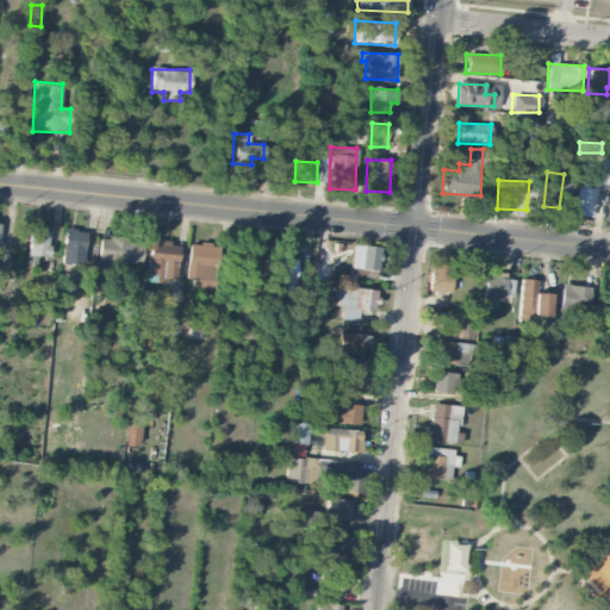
[(573,212),(592,215),(596,187),(578,185),(573,212)]
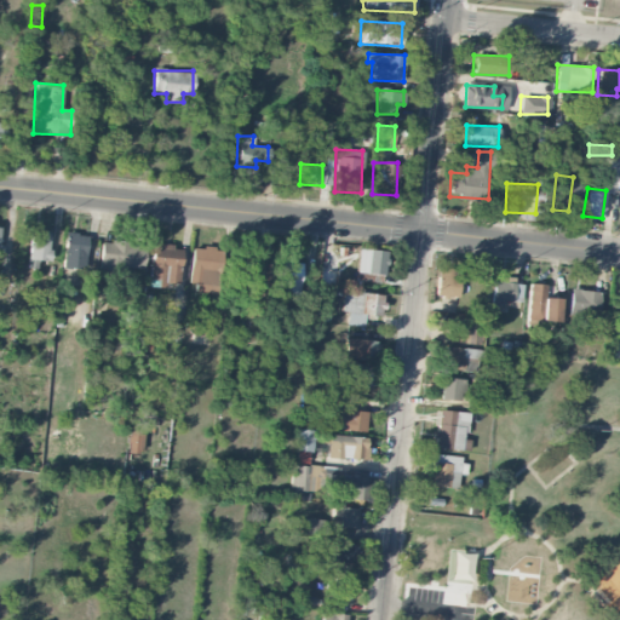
[(38,268),(38,260),(47,260),(50,233),(30,231),(28,268),(38,268)]
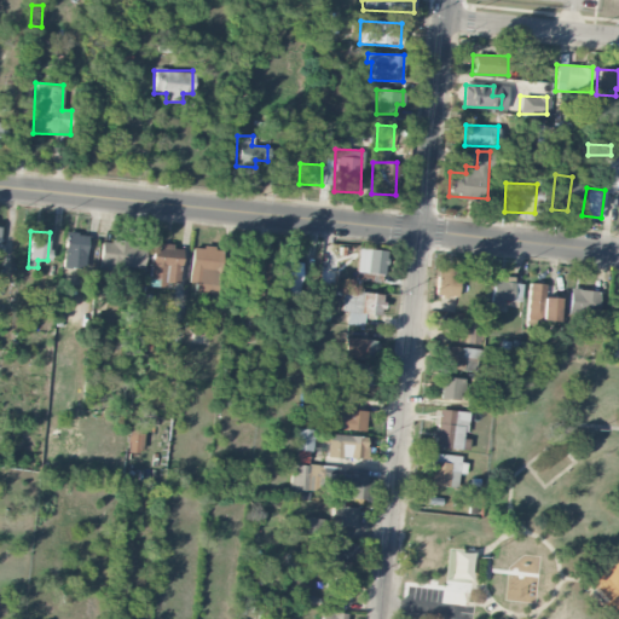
[(85,268),(86,233),(64,233),(63,267),(85,268)]
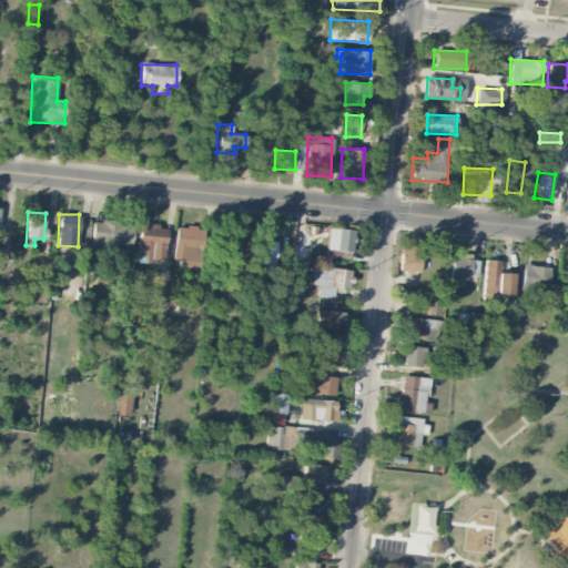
[(91,245),(131,247),(132,223),(92,221),(91,245)]
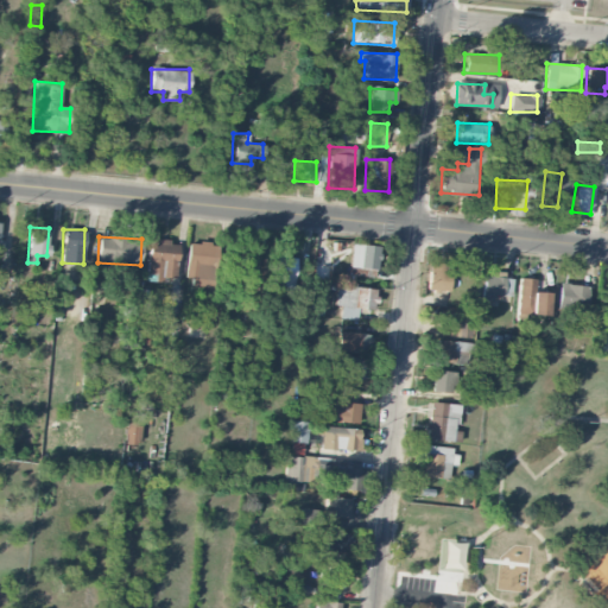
[(147,274),(152,274),(152,282),(163,282),(163,277),(176,278),(177,241),(149,240),(147,274)]
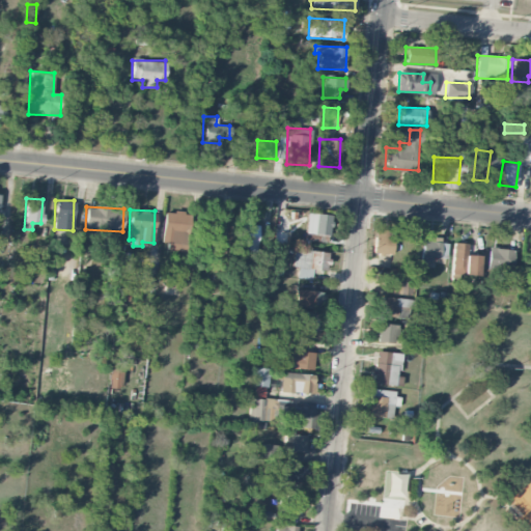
[(162,242),(168,243),(167,250),(187,251),(189,213),(164,212),(162,242)]
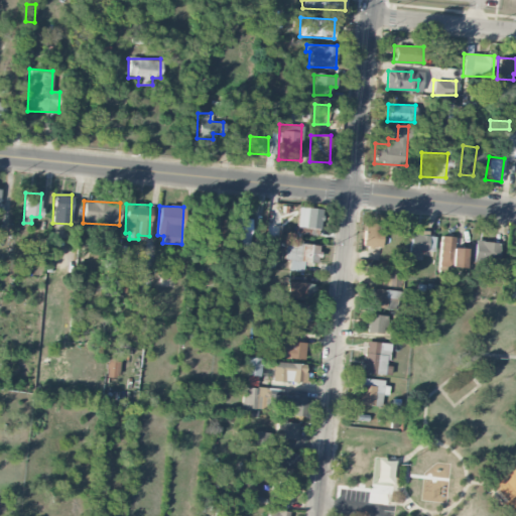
[(319,229),(320,208),(297,207),(296,227),(319,229)]
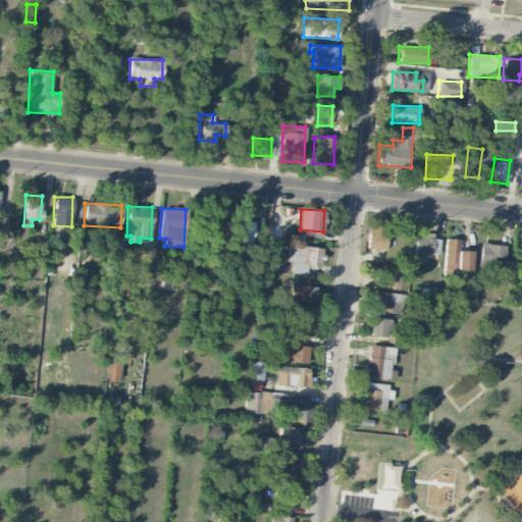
[(254,220),(233,218),(230,247),(250,250),(254,220)]
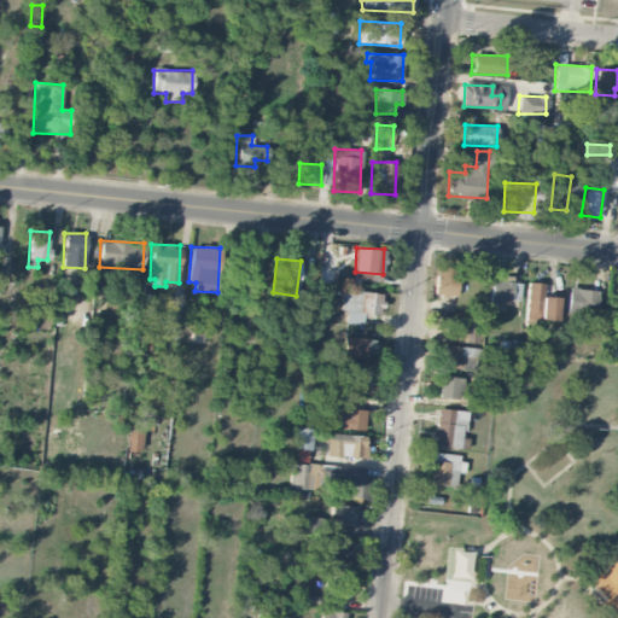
[(233,297),(256,298),(256,261),(233,260),(233,297)]
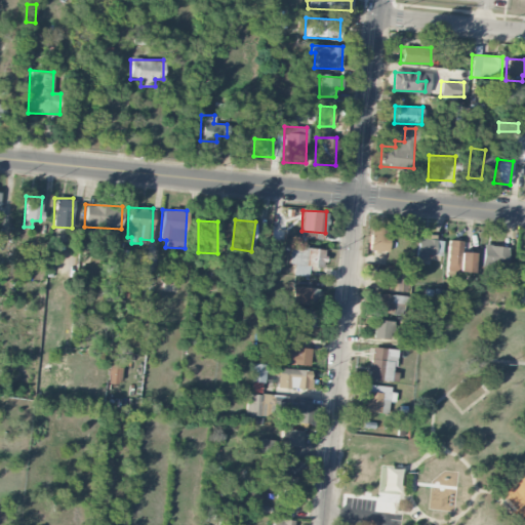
[(368,249),(386,251),(389,228),(370,226),(368,249)]
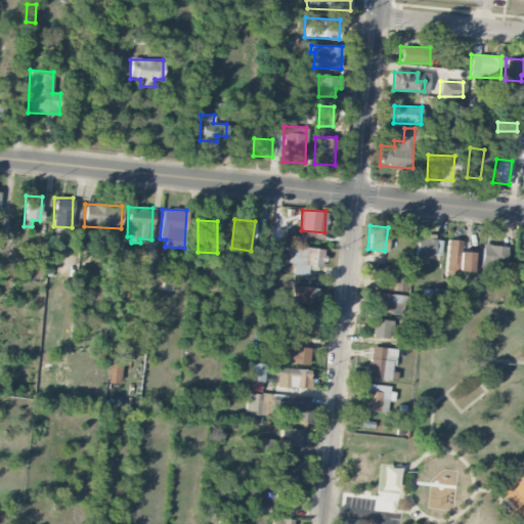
[(441,237),(417,236),(416,258),(425,258),(425,254),(440,255),(441,237)]
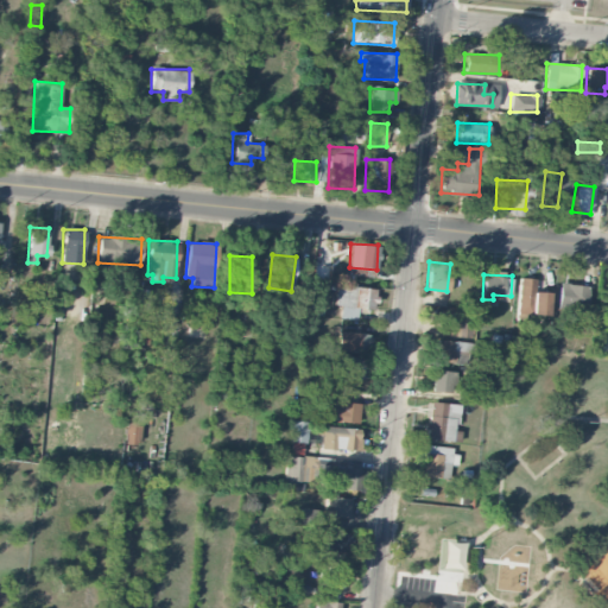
[(518,315),(548,316),(548,292),(534,292),(536,278),(519,278),(518,315)]
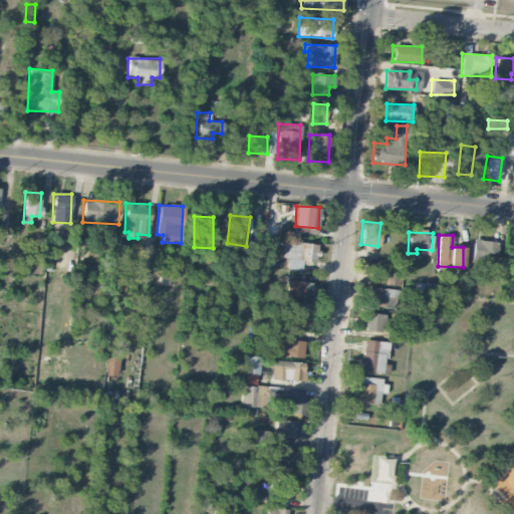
[(471,259),(494,260),(495,241),(472,240),(471,259)]
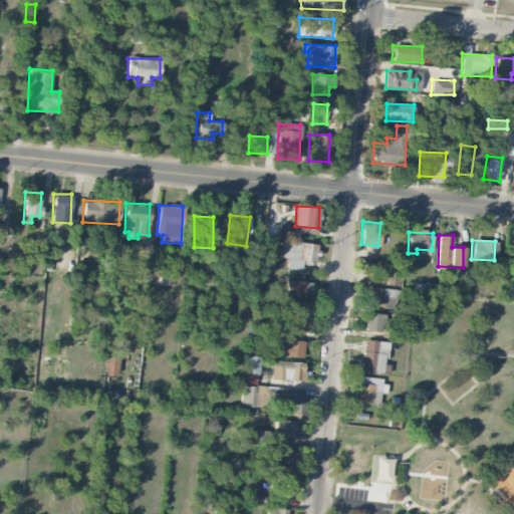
[(317,244),(284,241),(282,258),(287,259),(286,269),(301,270),(302,260),(315,262),(317,244)]
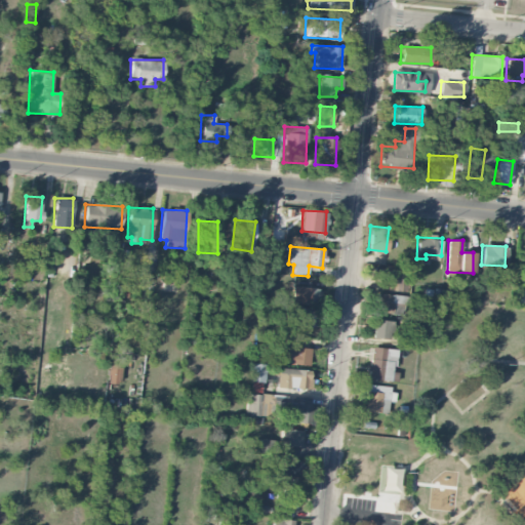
[(394,276),(387,276),(386,290),(407,291),(408,271),(394,270),(394,276)]
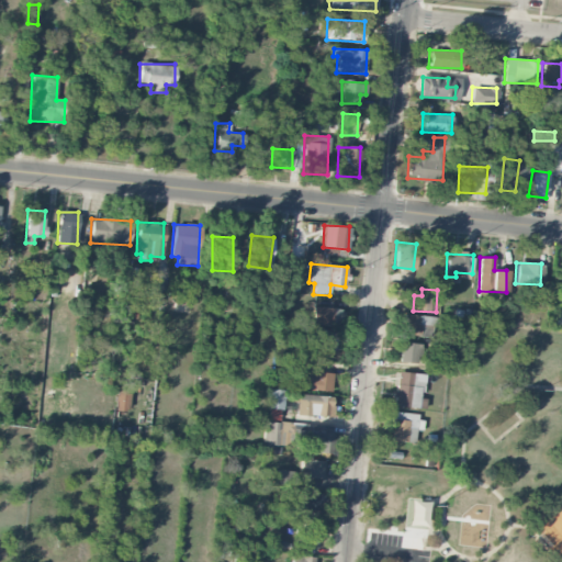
[(131,294),(131,306),(146,306),(146,295),(131,294)]
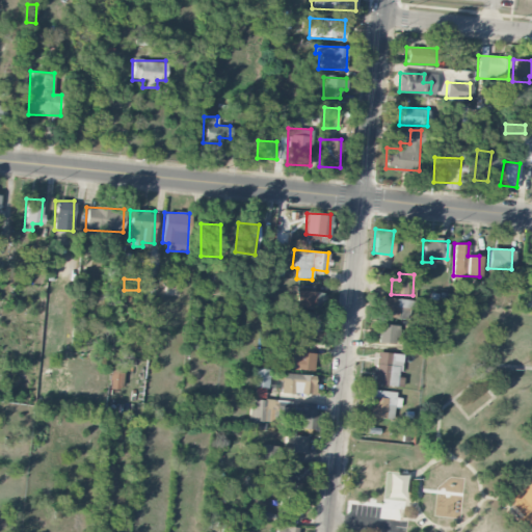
[(295,308),(322,309),(322,291),(295,290),(295,308)]
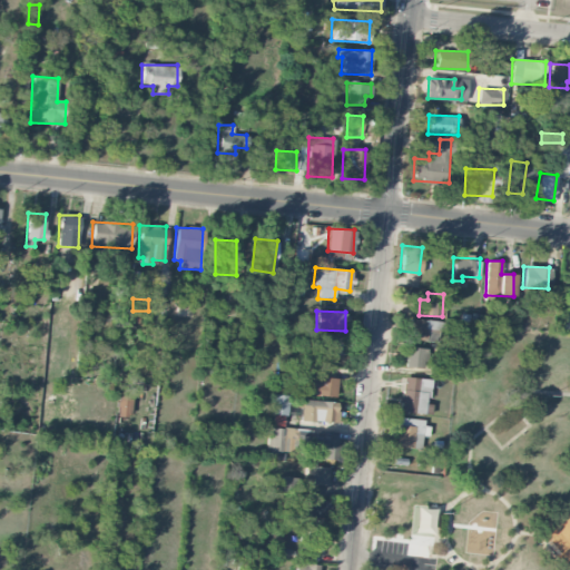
[(408,338),(425,340),(425,325),(433,325),(433,321),(409,320),(408,338)]
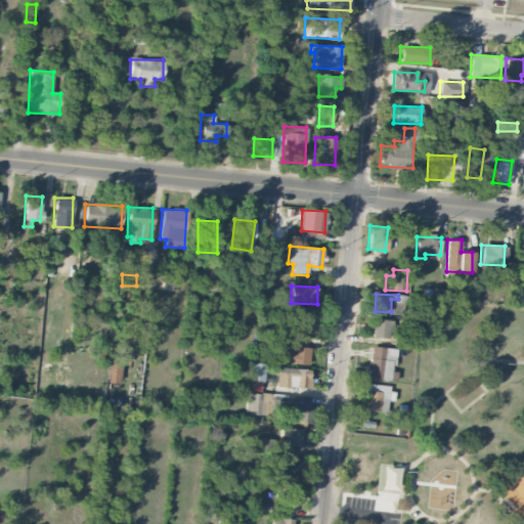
[(310,324),(310,307),(290,307),(289,323),(310,324)]
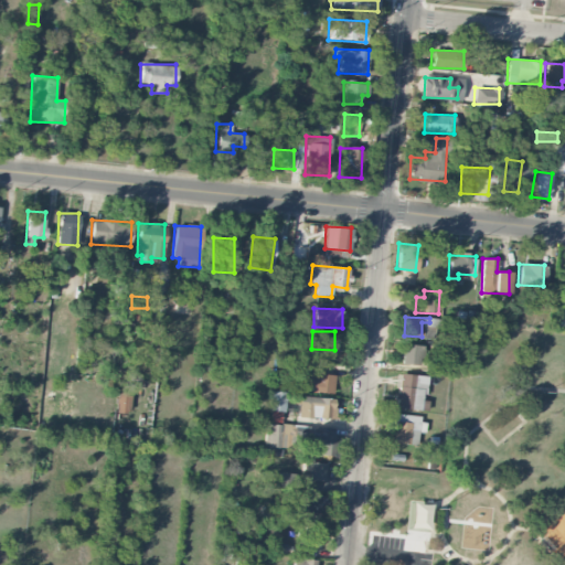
[(422,344),(401,344),(400,364),(420,364),(422,344)]
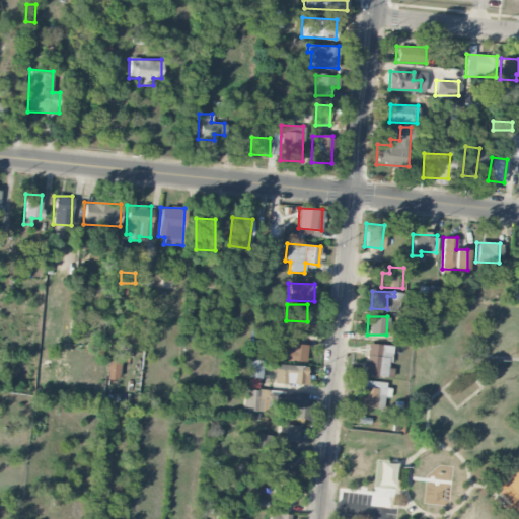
[(363,374),(387,377),(392,346),(368,343),(363,374)]
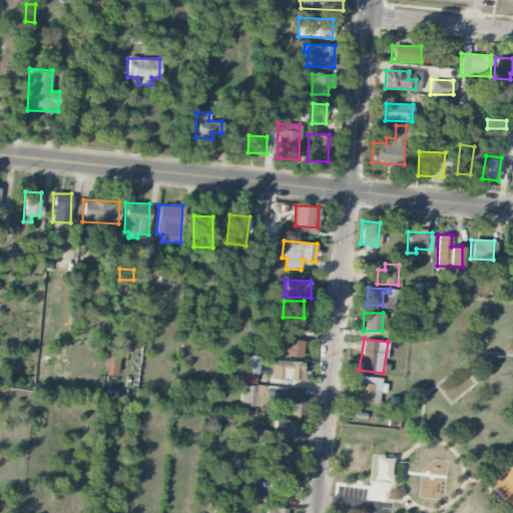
[(303,340),(285,340),(285,344),(273,344),(273,356),(303,357),(303,340)]
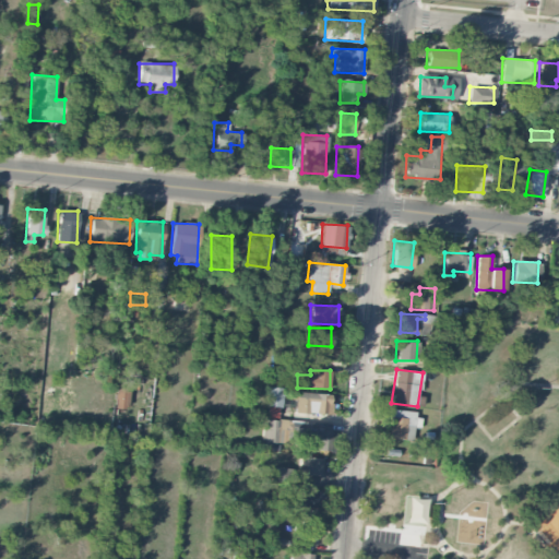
[(268,406),(282,407),(283,388),(268,387),(268,406)]
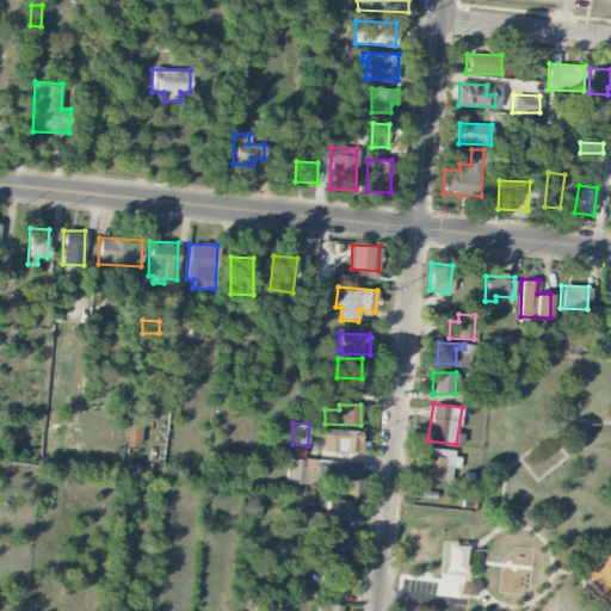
[(125,446),(139,446),(139,424),(127,424),(125,446)]
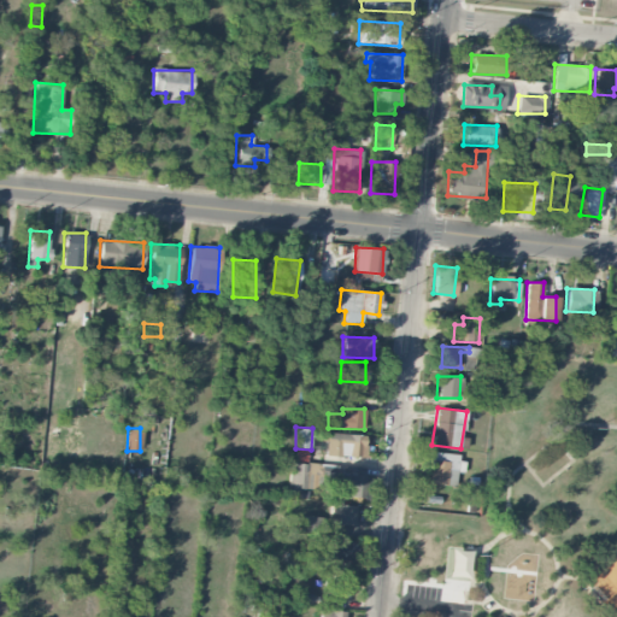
[(365,434),(327,434),(325,457),(364,457),(365,434)]
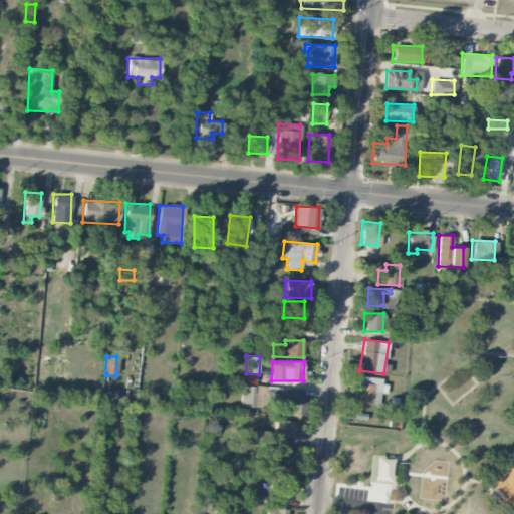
[(384,377),(353,376),(352,379),(357,379),(356,403),(378,404),(379,394),(384,394),(384,377)]
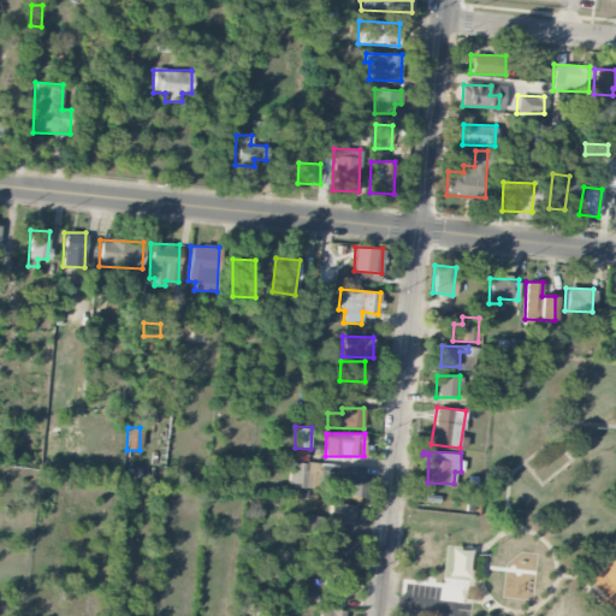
[(311,489),(311,474),(313,474),(314,463),(290,462),(289,487),(311,489)]
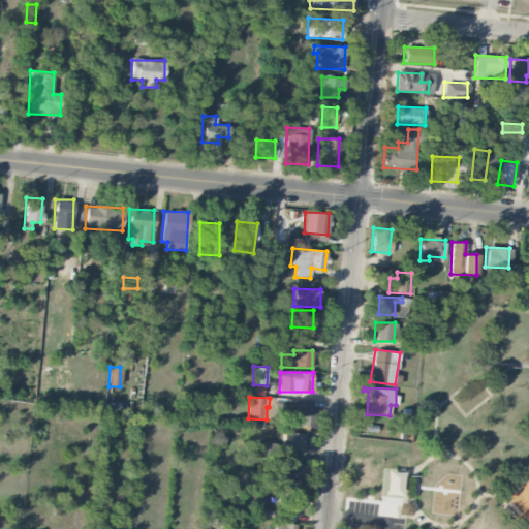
[(315,427),(315,408),(284,407),(284,426),(315,427)]
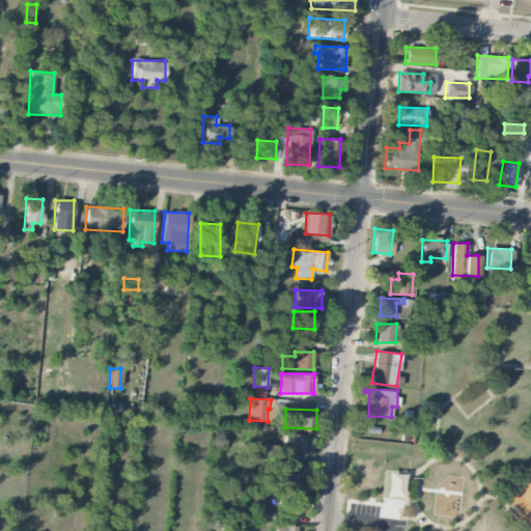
[(291,451),(305,452),(306,435),(284,434),(284,444),(291,444),(291,451)]
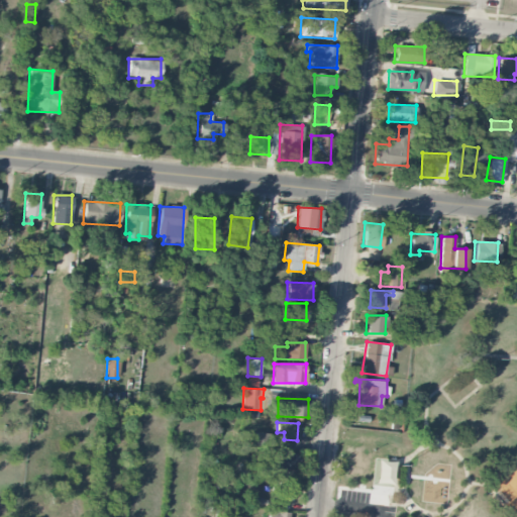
[(268,446),(269,432),(250,431),(249,445),(268,446)]
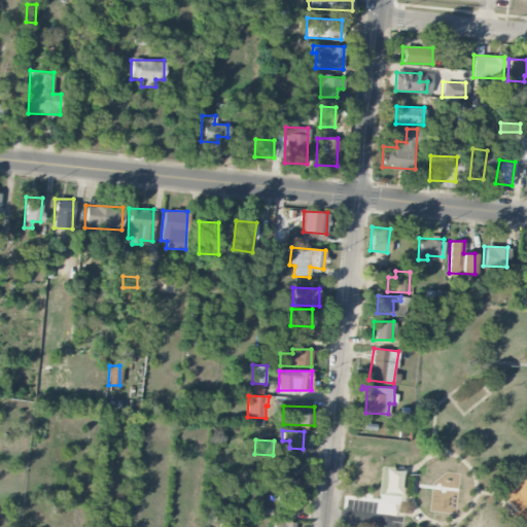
[(303,478),(303,461),(275,460),(274,477),(303,478)]
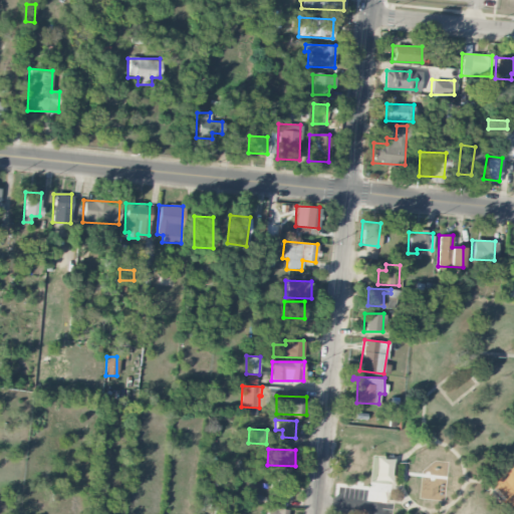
[(276,496),(290,496),(290,480),(276,479),(276,496)]
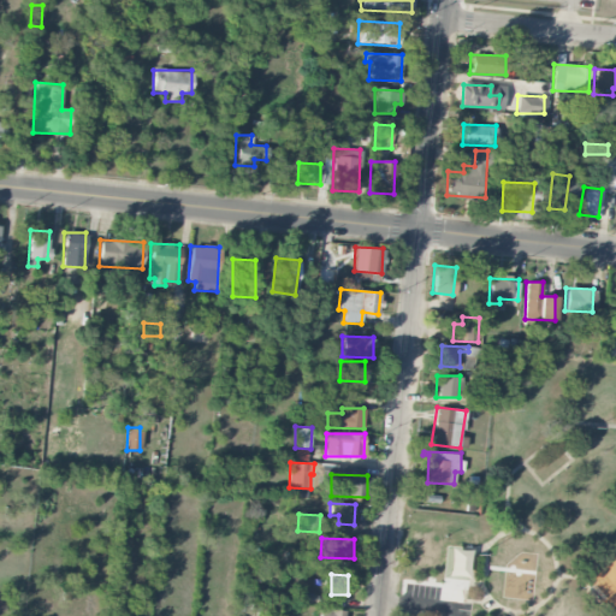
[(342,594),(315,594),(314,604),(342,605),(342,594)]
